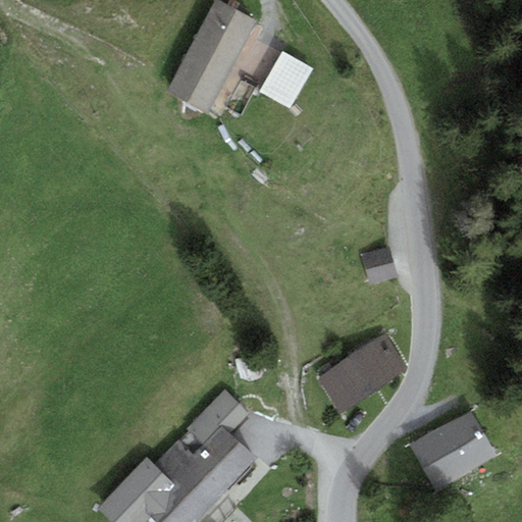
[(258,20),(218,0),(216,0),(168,92),(208,113),(258,20)]
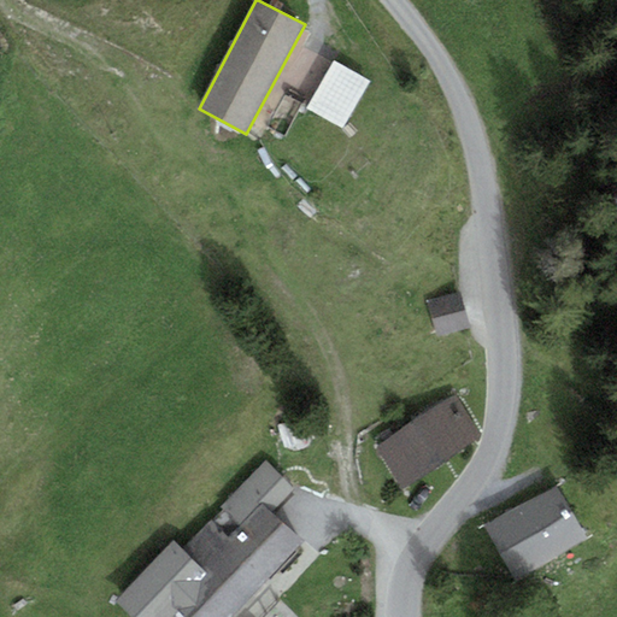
[(370,82),(334,60),(307,107),(342,128),(370,82)]
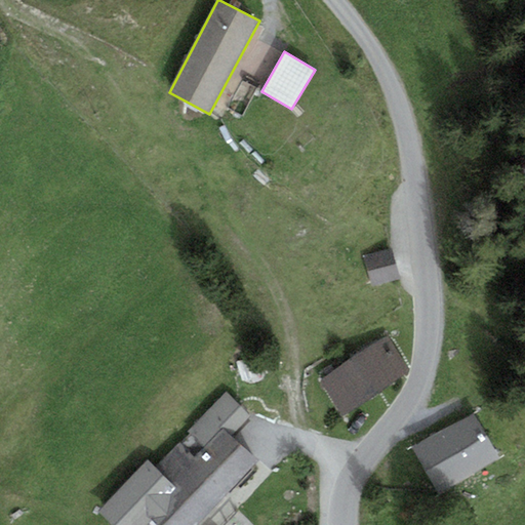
[(392,248),(362,256),(371,287),(400,279),(392,248)]
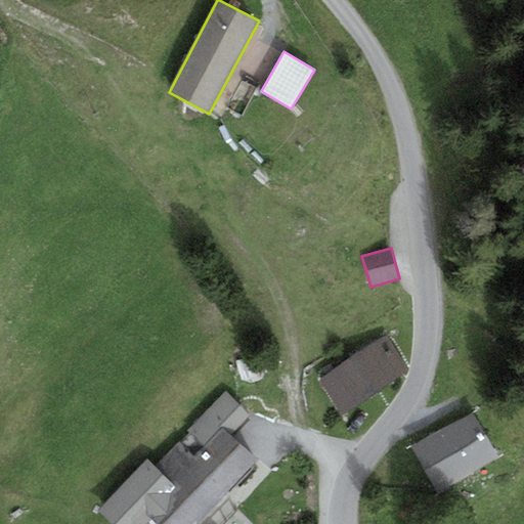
[(387,336),(317,380),(341,416),(410,370),(387,336)]
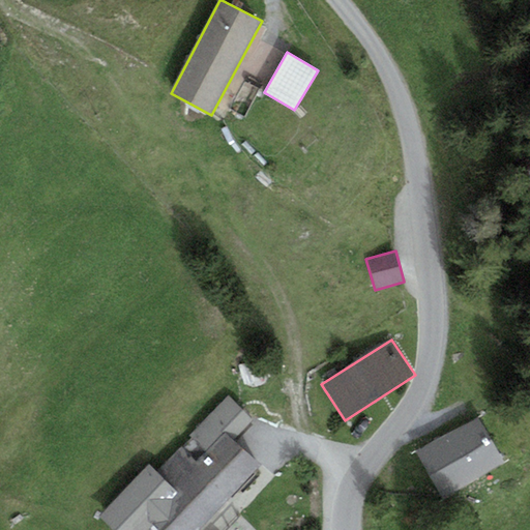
[(149,463),(97,516),(112,529),(197,529),(262,465),(236,439),(255,420),(229,394),(155,469),(149,463)]
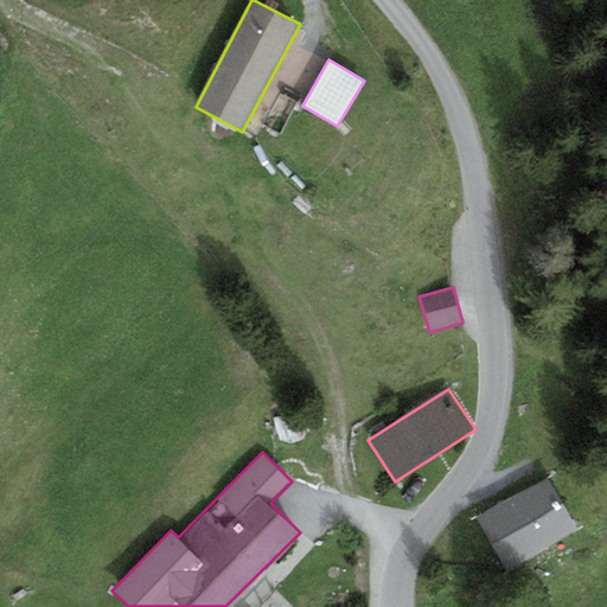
[(548,478),(478,518),(508,569),(577,529),(548,478)]
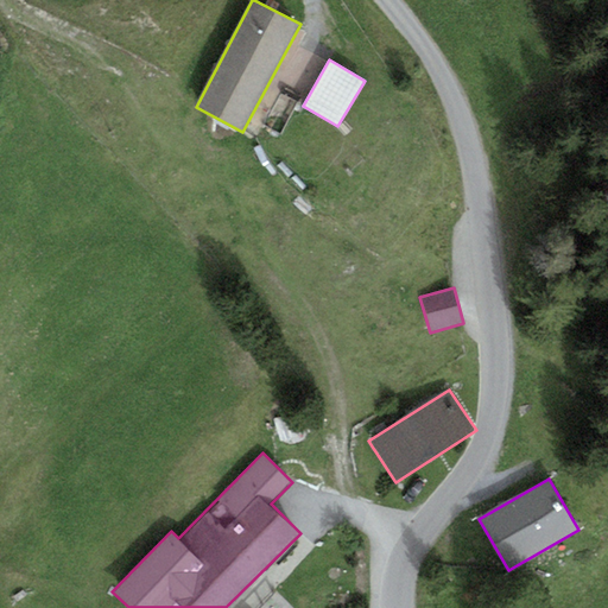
All buildings are outlined.
